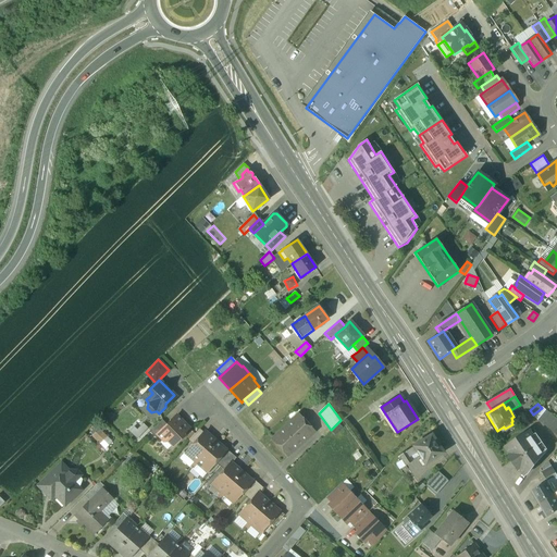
[(556,418),(546,410),(537,420),(556,435),(556,418)]
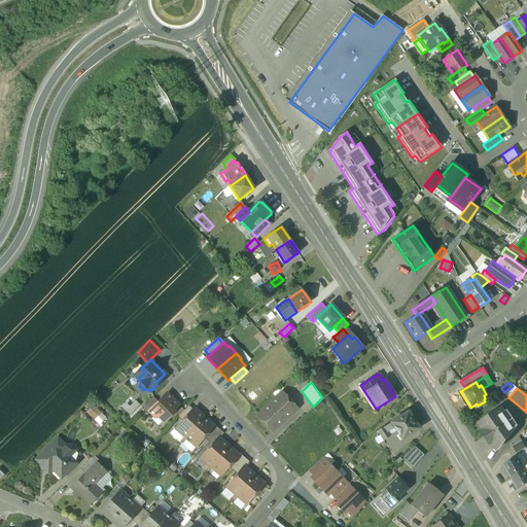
[(296,409),(282,393),(257,416),(272,431),(296,409)]
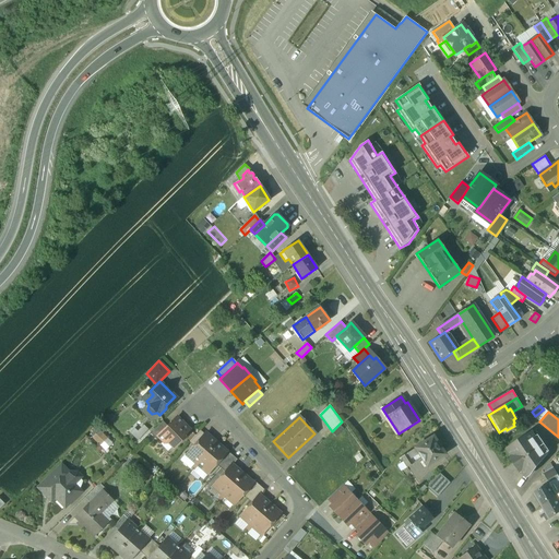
[(168,428),(158,438),(163,442),(168,441),(174,447),(179,441),(181,442),(185,439),(183,437),(189,431),(177,418),(168,428)]
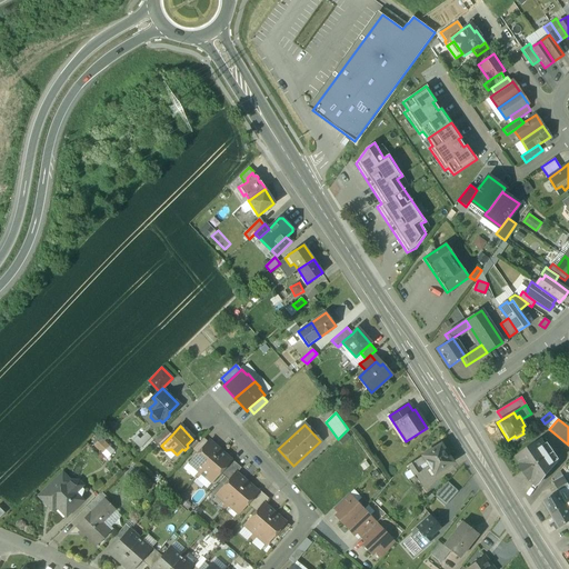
[(166,429),(152,442),(159,448),(161,446),(171,436),(166,429)]
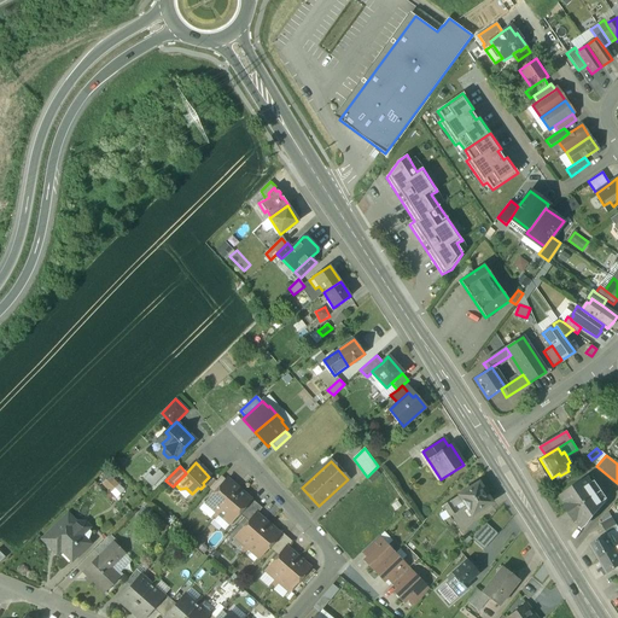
[(111,474),(103,483),(121,501),(129,493),(111,474)]
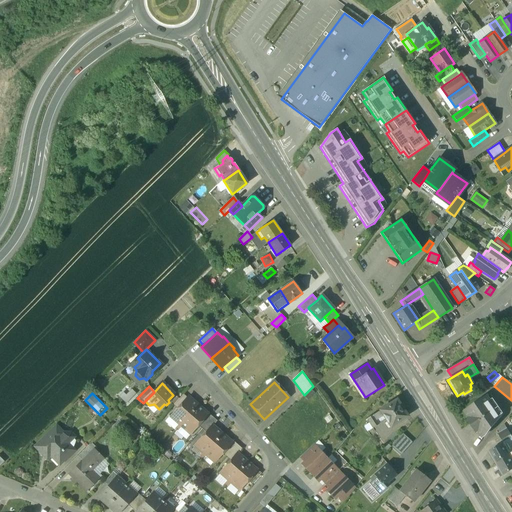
[(182,395),(173,406),(177,409),(187,399),(182,395)]
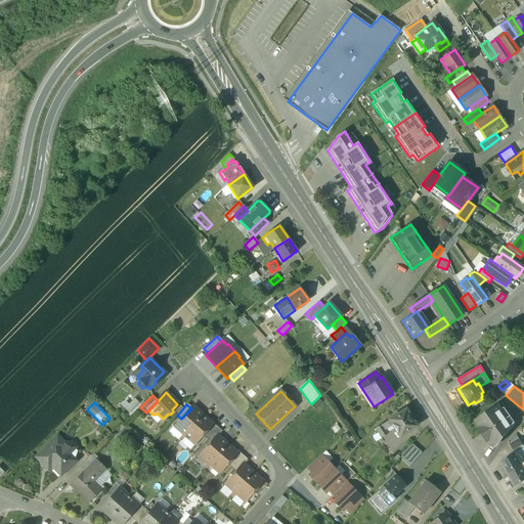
[(513,426),(499,405),(476,421),(481,428),(479,428),(489,442),(490,441),(494,447),(496,445),(513,426)]
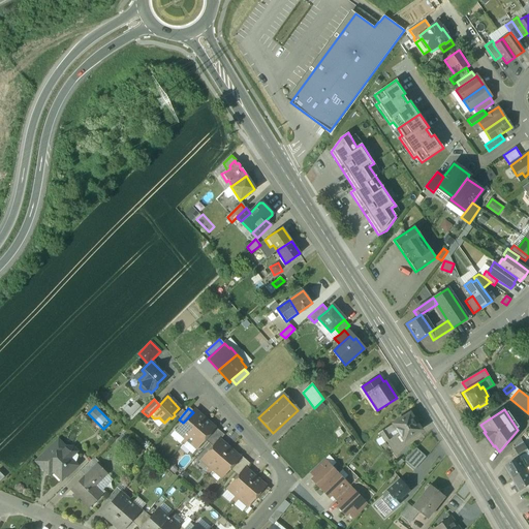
[(183,423),(178,430),(178,431),(178,433),(182,436),(184,436),(187,438),(204,419),(194,411),(183,423)]
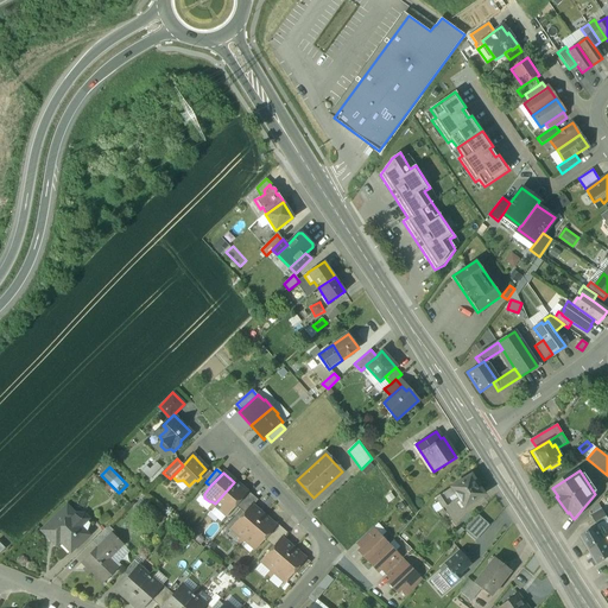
[(470,475),(451,487),(456,495),(460,501),(462,506),(463,507),(483,494),(470,475)]
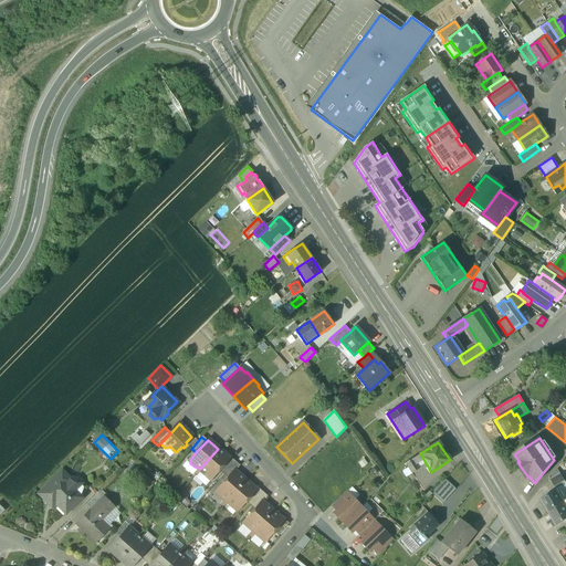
[(218,449),(200,469),(203,472),(203,474),(208,478),(210,478),(210,479),(218,471),(228,458),(218,449)]
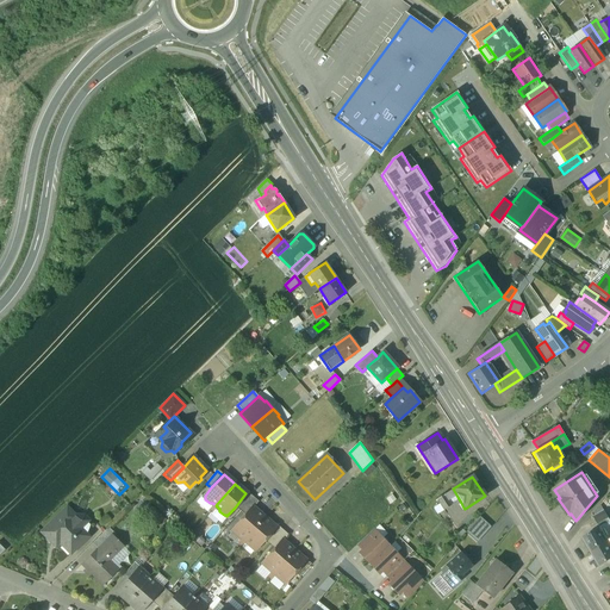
[(453,489),(444,495),(449,503),(458,497),(453,489)]
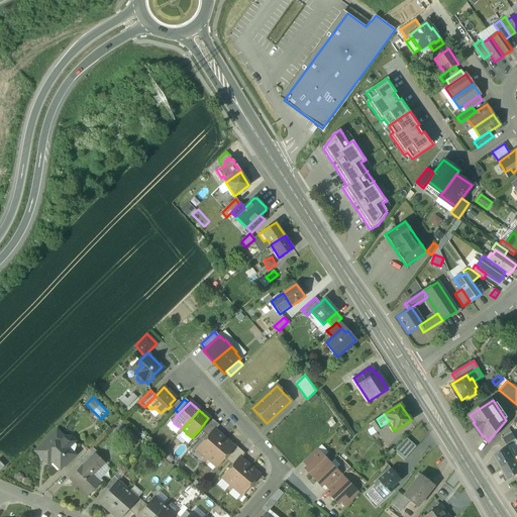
[(208,418),(199,430),(203,433),(214,421),(209,417),(208,418)]
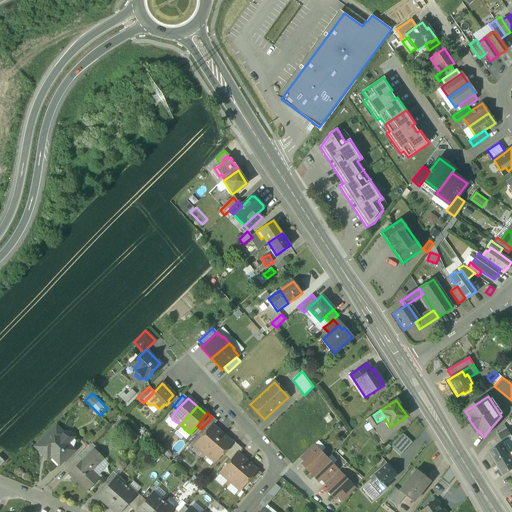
[(373,415),(367,419),(369,423),(364,426),(367,431),(378,424),(377,422),(373,415)]
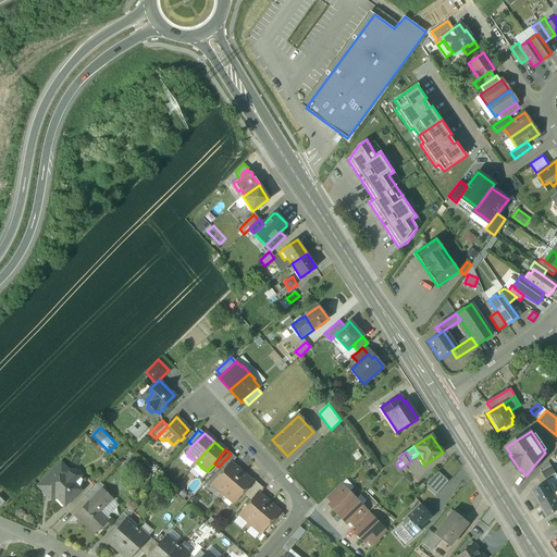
[(231,454),(219,467),(224,471),(231,463),(236,458),(231,454)]
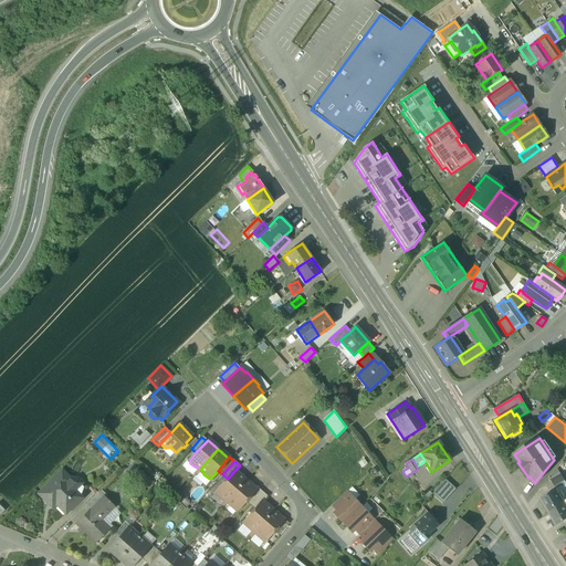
[(558,470),(549,478),(551,480),(561,473),(558,470)]
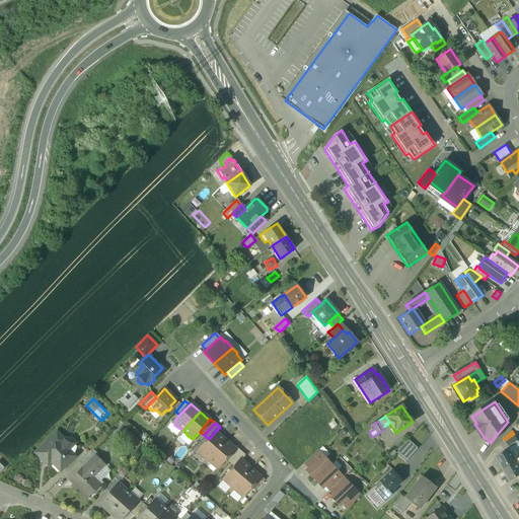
[(209,439),(199,451),(200,452),(199,453),(203,456),(204,456),(208,459),(224,440),(215,432),(209,439)]
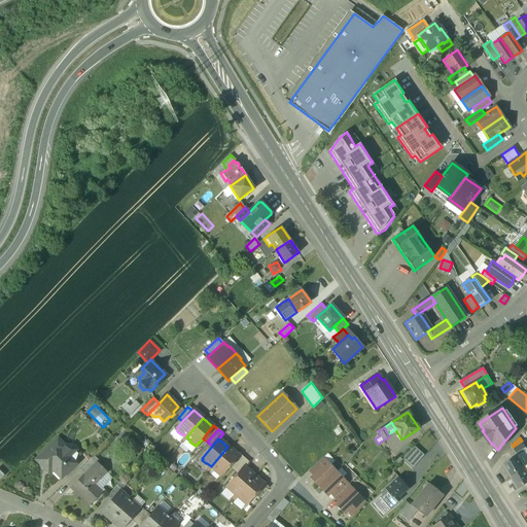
[(58,440),(38,460),(45,467),(49,464),(62,477),(75,463),(72,461),(62,450),(65,447),(64,446),(58,440)]
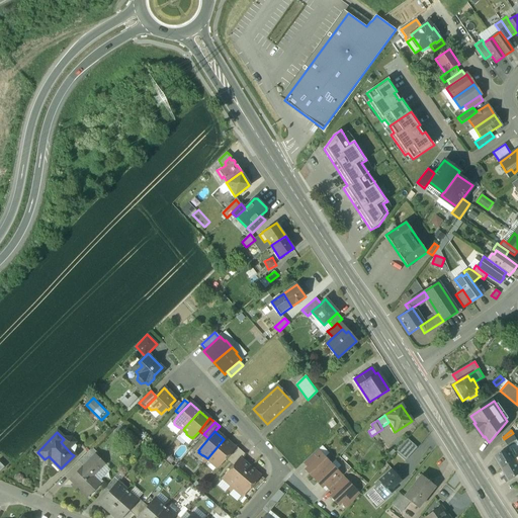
[(513,433),(504,439),(508,445),(517,439),(513,433)]
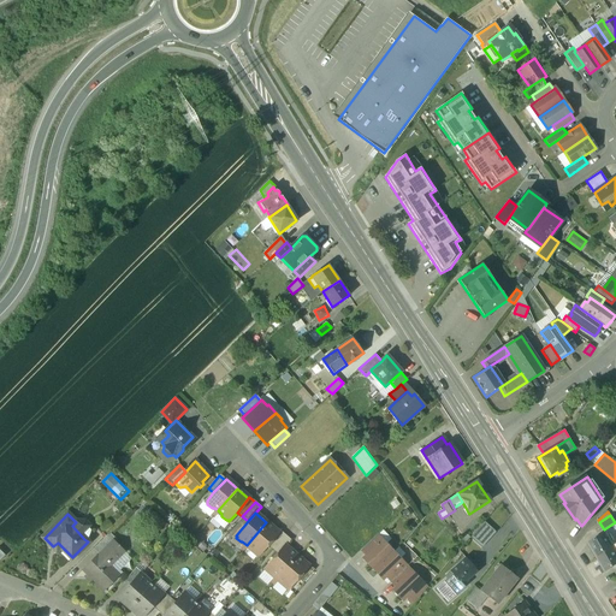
[(84,523),(75,521),(76,522),(72,526),(84,539),(93,532),(84,523)]
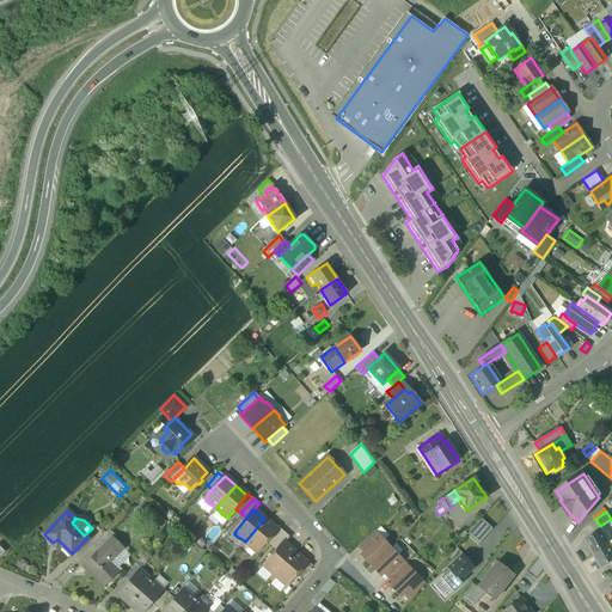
[(264,519),(245,542),(250,545),(250,548),(255,551),(256,551),(257,551),(265,542),(276,530),(276,528),(264,519)]
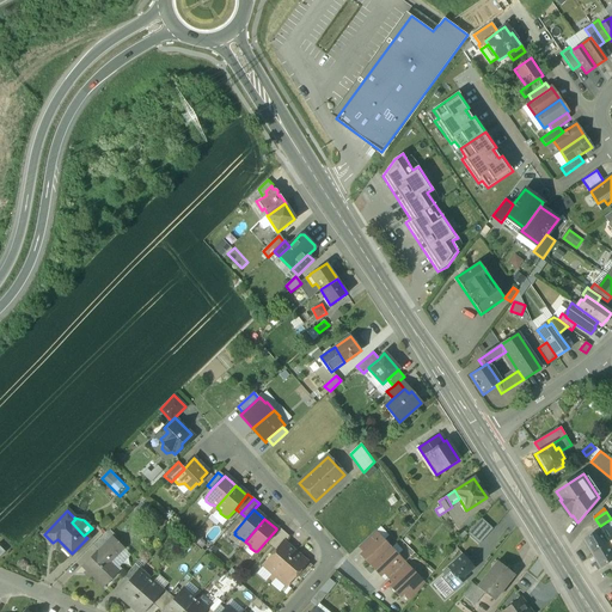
[(493,530),(482,519),(467,534),(478,545),(493,530)]
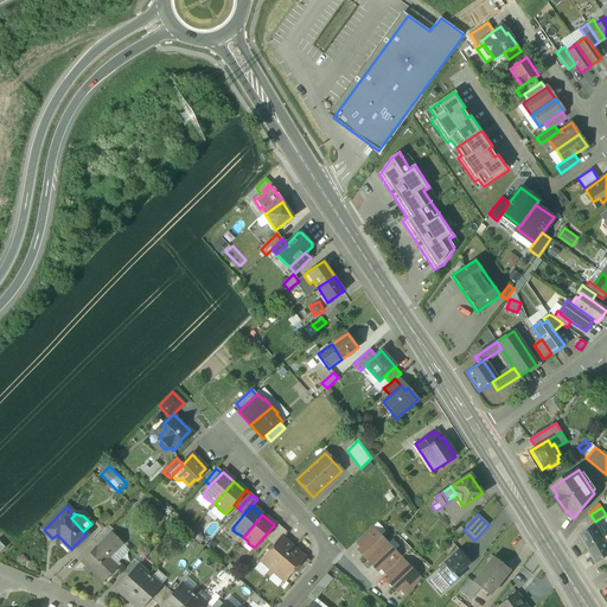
[(606,517),(606,515),(595,522),(598,525),(598,524),(606,538),(606,537),(606,517)]
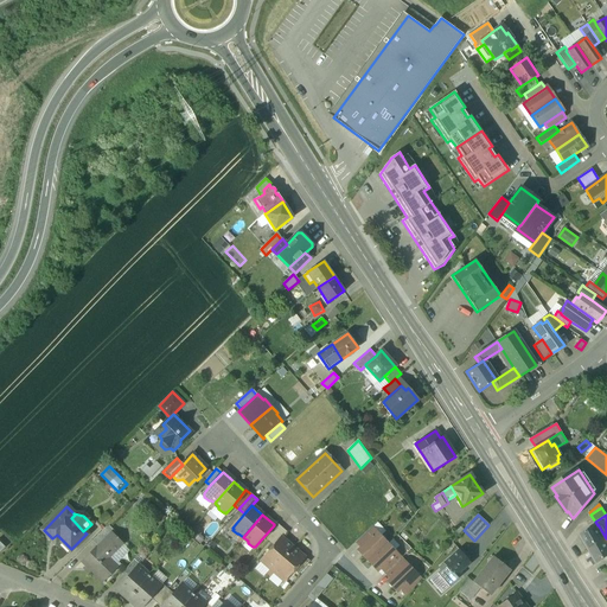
[(379,534),(384,530),(378,522),(374,525),(379,534)]
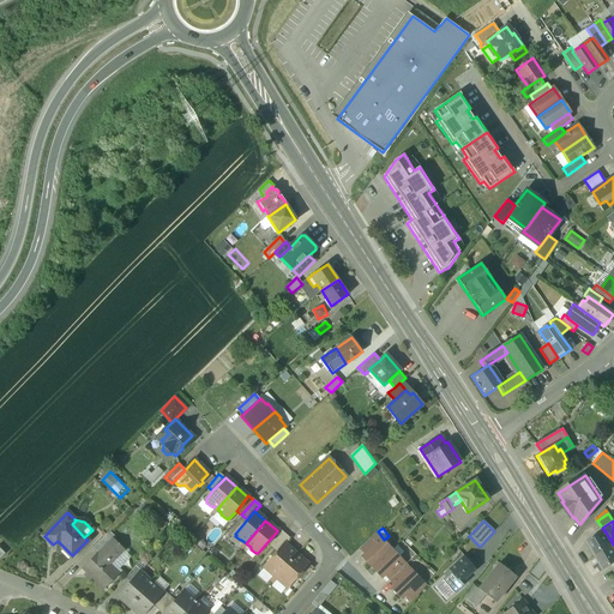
[(277,531),(266,543),(271,548),(283,534),(278,529),(277,530),(277,531)]
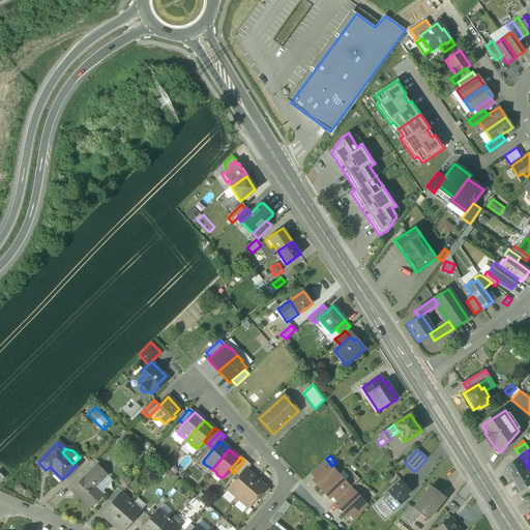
[(522,459),(507,467),(516,481),(529,472),(529,471),(529,470),(522,458),(522,459)]
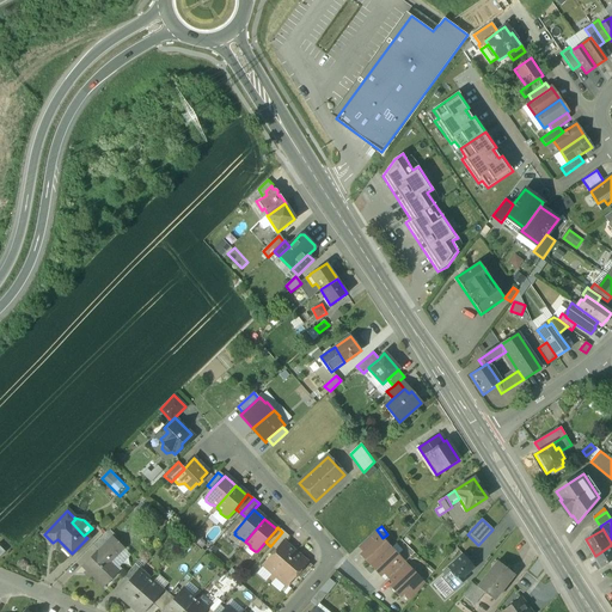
[(110,530),(93,545),(98,550),(112,537),(115,534),(110,530)]
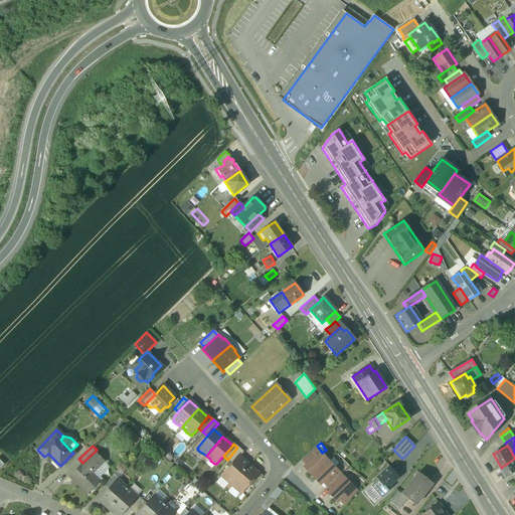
[(237,448),(227,460),(232,464),(238,457),(242,453),(237,448)]
